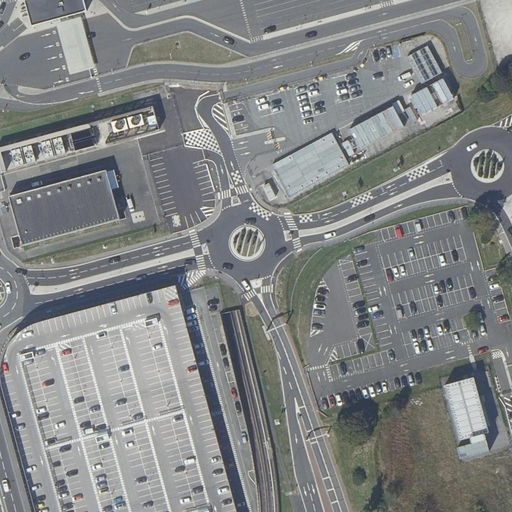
[(84,0),(24,0),(32,25),(87,11),(84,0)]
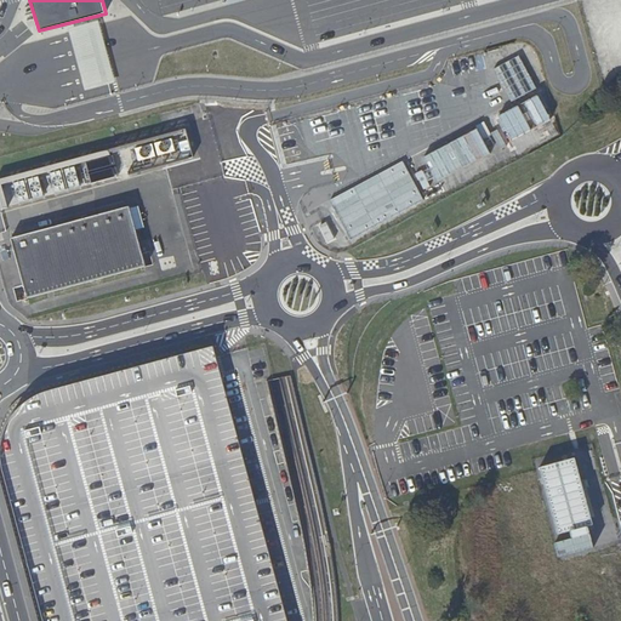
[(98,20),(67,28),(69,38),(74,52),(78,67),(81,80),(84,91),(115,83),(113,72),(109,58),(106,44),(102,29),(98,20)]
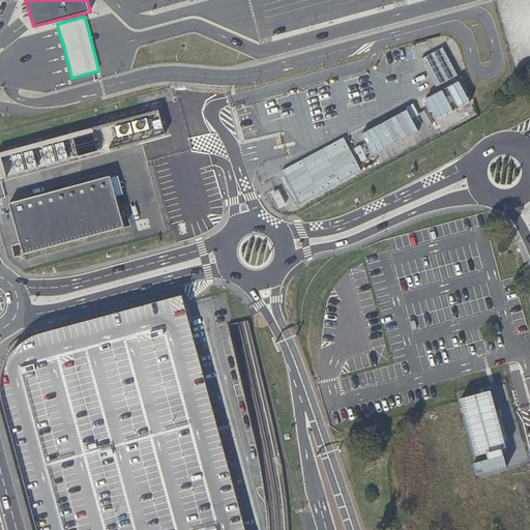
[(159,110),(0,152),(0,170),(2,178),(166,134),(159,110)]
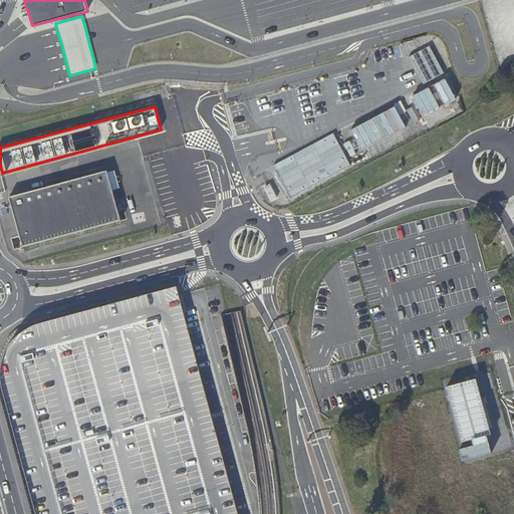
[(106,171),(9,198),(19,236),(20,240),(22,247),(22,248),(23,248),(23,247),(39,243),(43,242),(119,221),(119,222),(120,221),(117,209),(106,171)]
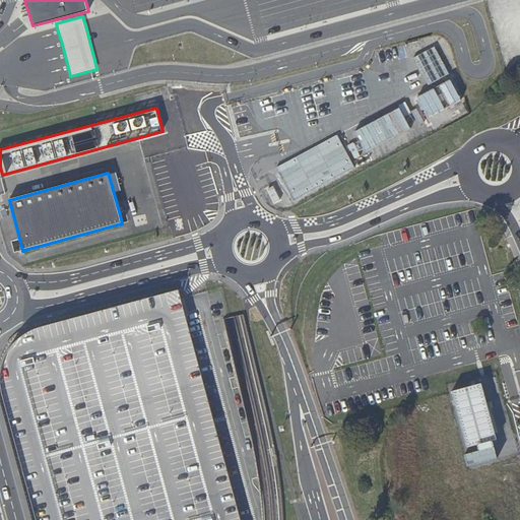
[(241,519),(241,518),(217,432),(215,424),(214,420),(186,316),(183,305),(181,298),(179,289),(166,294),(159,295),(153,297),(147,299),(141,300),(135,302),(129,303),(123,305),(117,307),(111,308),(105,310),(99,312),(92,313),(86,315),(79,316),(73,318),(67,320),(61,321),(55,323),(49,325),(43,326),(37,328),(30,330),(27,332),(18,339),(10,347),(4,356),(0,369),(0,370),(0,388),(0,391),(2,397),(4,403),(5,409),(7,415),(9,421),(10,428),(12,434),(14,440),(15,446),(17,452),(18,458),(20,464),(22,470),(23,476),(25,482),(27,489),(28,495),(30,501),(31,507),(34,513),(36,519),(35,519),(241,519)]
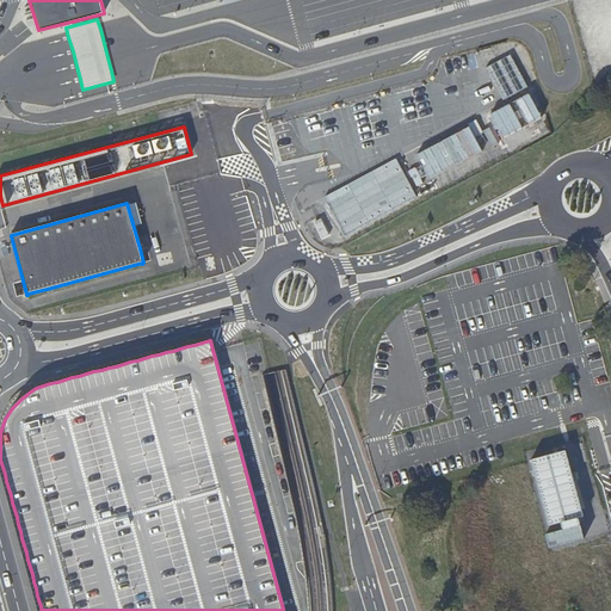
[(531,461),(549,526),(561,523),(563,531),(581,526),(579,518),(585,517),(575,482),(579,481),(576,473),(573,474),(567,451),(531,461)]
